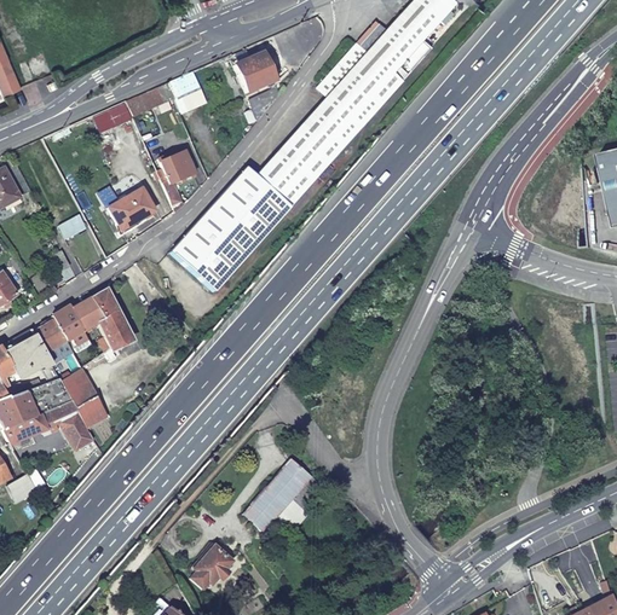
[(258,174),(293,204),(437,45),(427,38),(432,32),(437,35),(447,25),(440,22),(459,1),(457,0),(413,0),(388,28),(381,21),(363,44),(359,40),(319,85),(330,93),(258,174)]
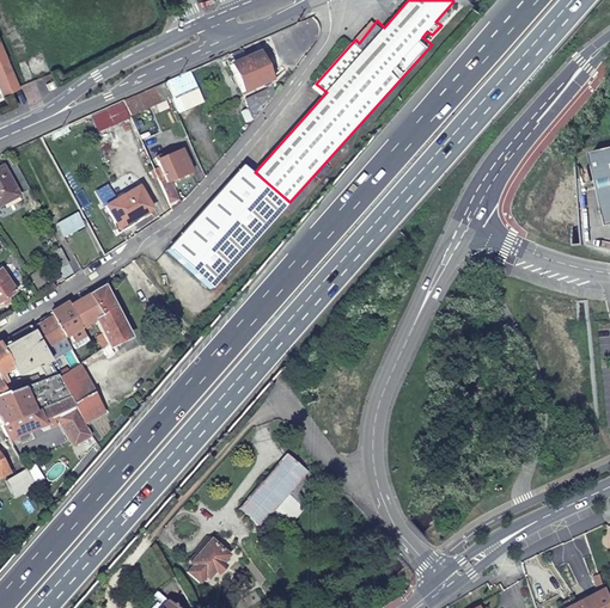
[(260,53),(233,65),(246,92),(273,79),(260,53)]
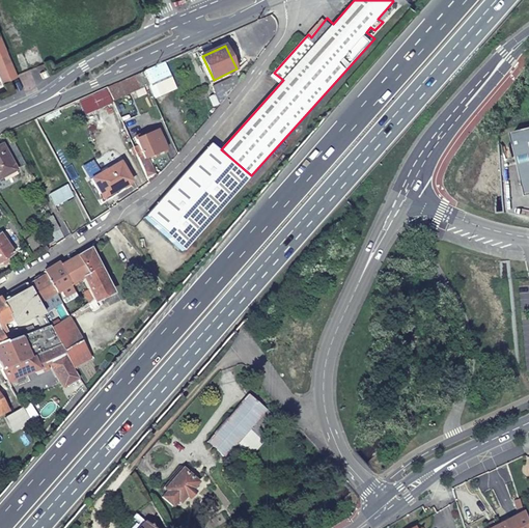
[(7,51),(0,53),(0,70),(4,81),(18,75),(7,51)]
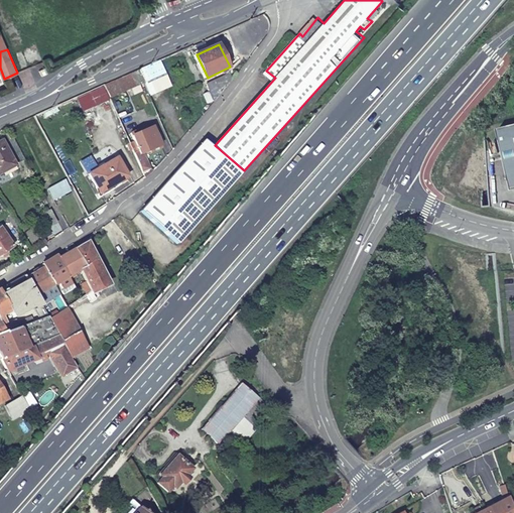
[(162,60),(139,71),(145,82),(167,73),(162,60)]
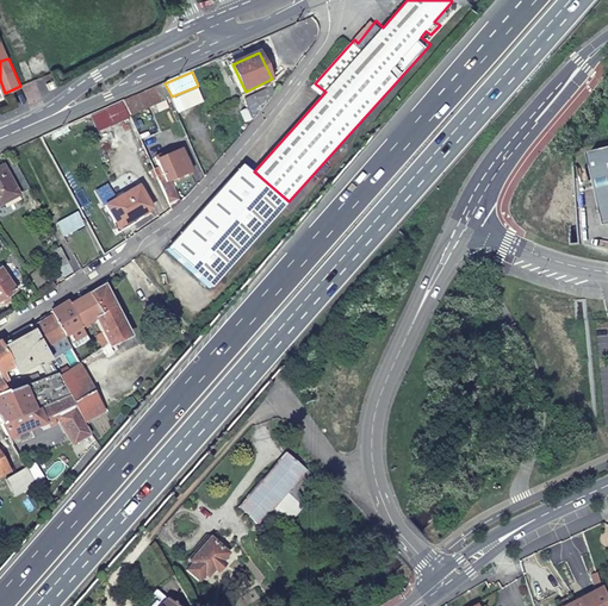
[(272,89),(255,110),(260,118),(279,93),(273,82),(270,85),(272,89)]
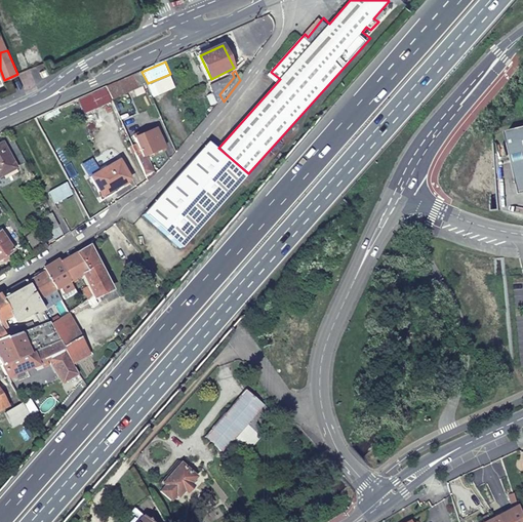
[(142,72),(108,86),(114,98),(148,83),(142,72)]
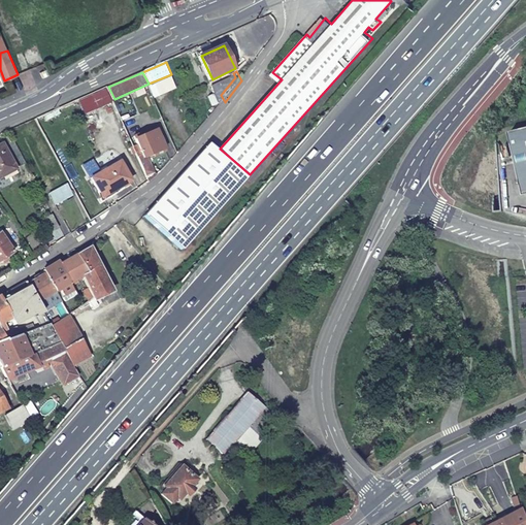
[(107,87),(92,94),(98,106),(113,100),(107,87)]
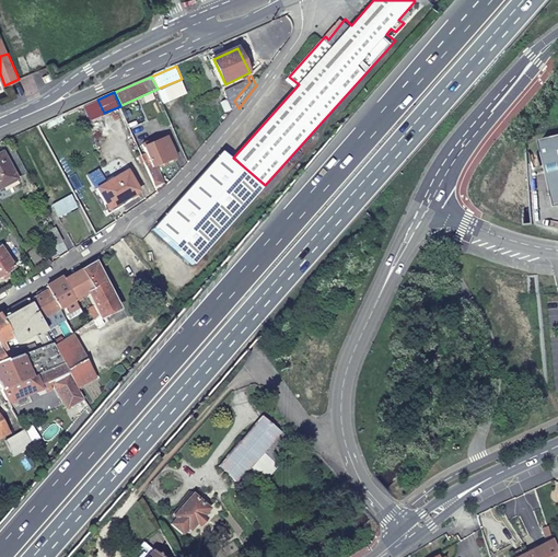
[(557,134),(546,136),(557,193),(557,134)]
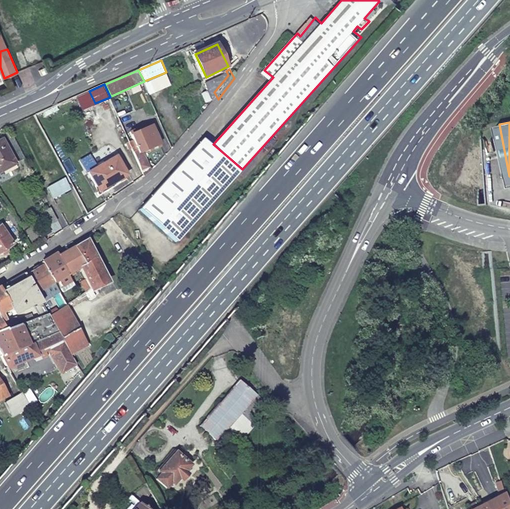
[(140,149),(135,150),(144,169),(152,165),(145,150),(162,142),(153,123),(133,133),(140,149)]
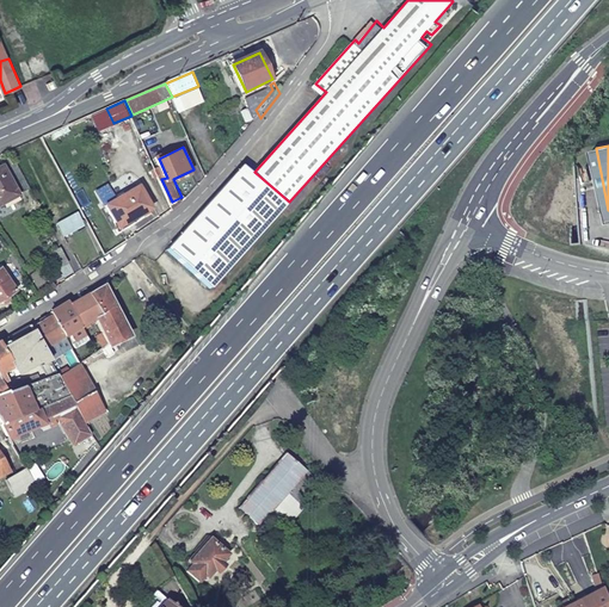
[(215,286),(289,202),(254,172),(245,162),(170,247),(215,286)]
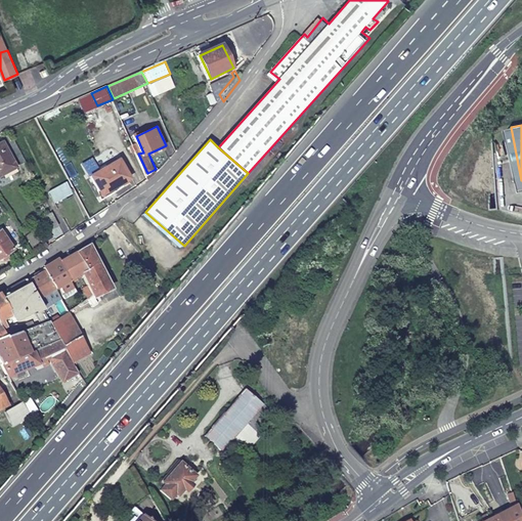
[(0,142),(0,173),(15,166),(3,141),(0,142)]
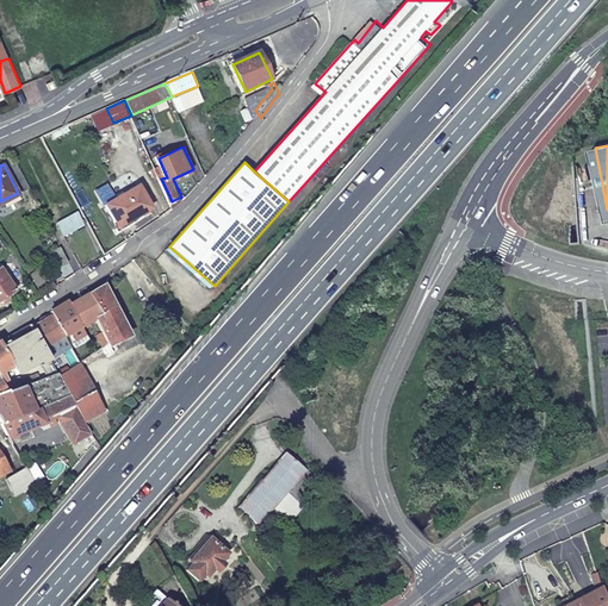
[(140,183),(107,201),(121,224),(152,205),(140,183)]
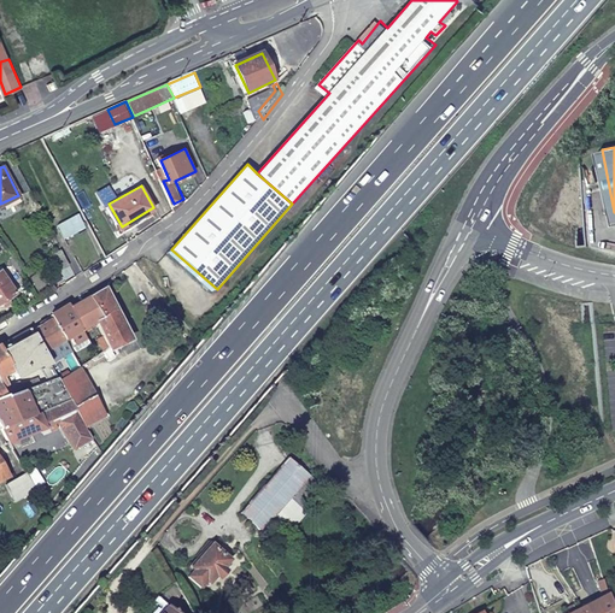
[(89,220),(87,218),(85,219),(81,211),(59,223),(65,234),(89,220)]
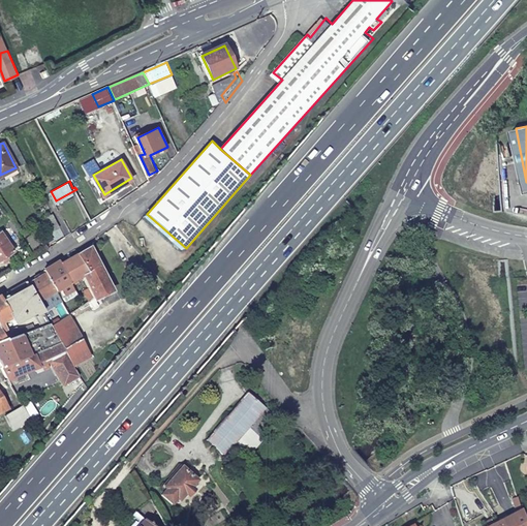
[(61,225),(53,212),(43,216),(52,229),(61,225)]
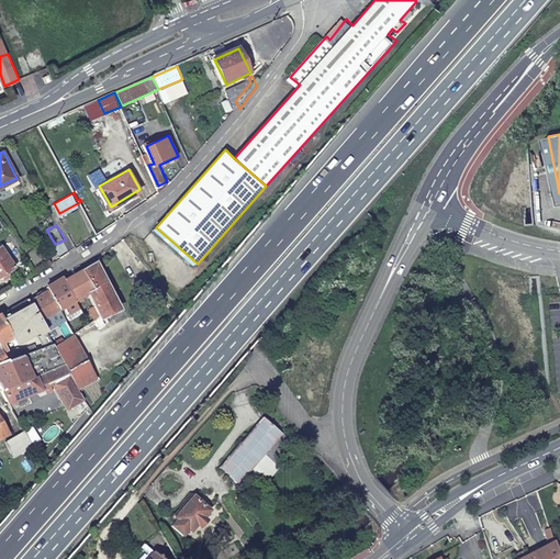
[(0,245),(0,276),(15,266),(1,245),(0,245)]
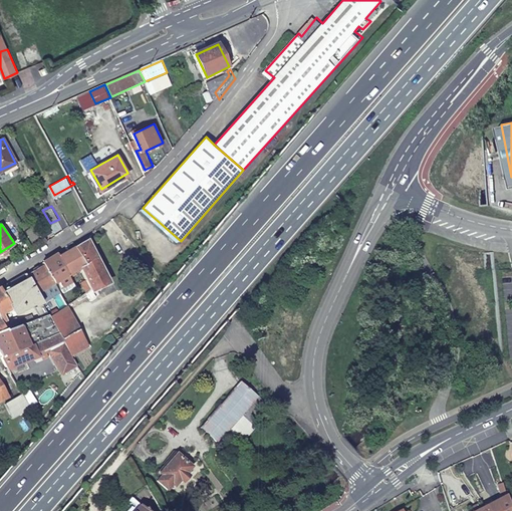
[(108,277),(88,237),(76,244),(84,263),(89,276),(92,285),(108,277)]
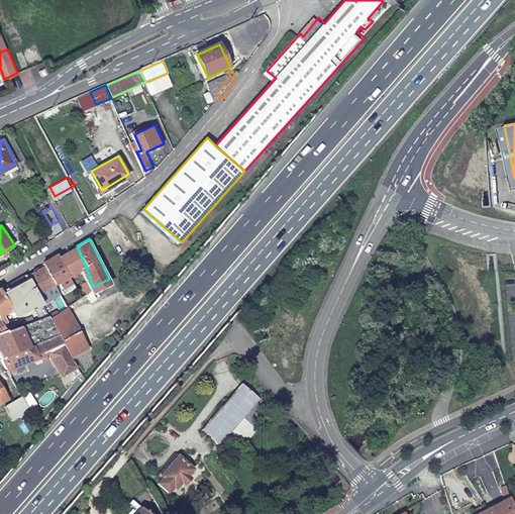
[(85,265),(77,245),(62,254),(71,273),(85,265)]
